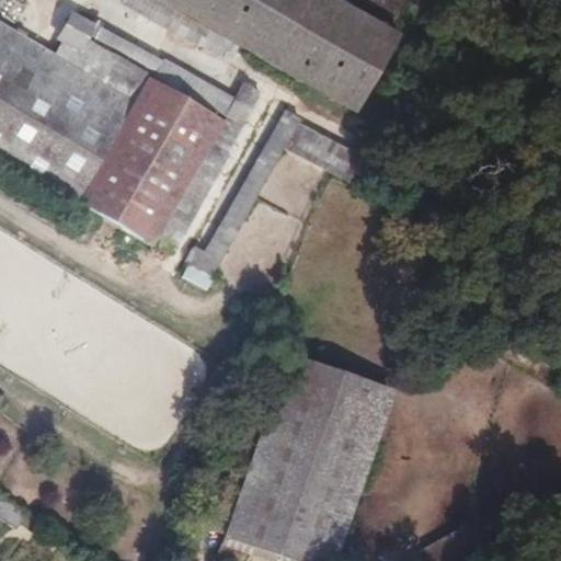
[(122,0),(203,44),(212,30),(160,0),(122,0)]
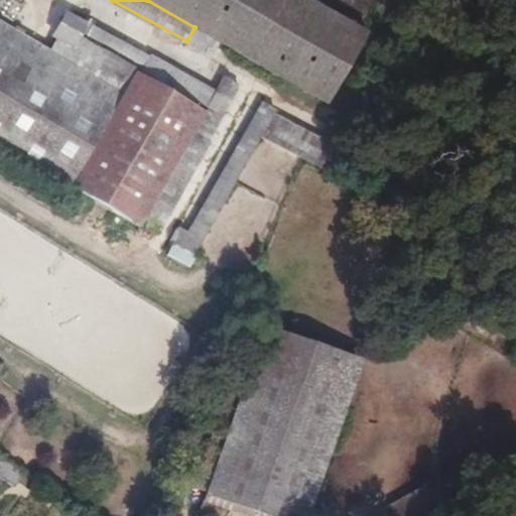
[(147,0),(195,27),(329,102),(370,30),(316,0),(147,0)]
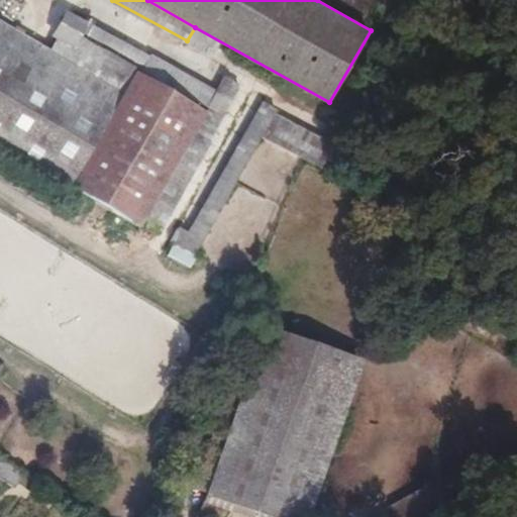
[(125,93),(93,75),(0,20),(0,144),(71,186),(124,95),(125,93)]
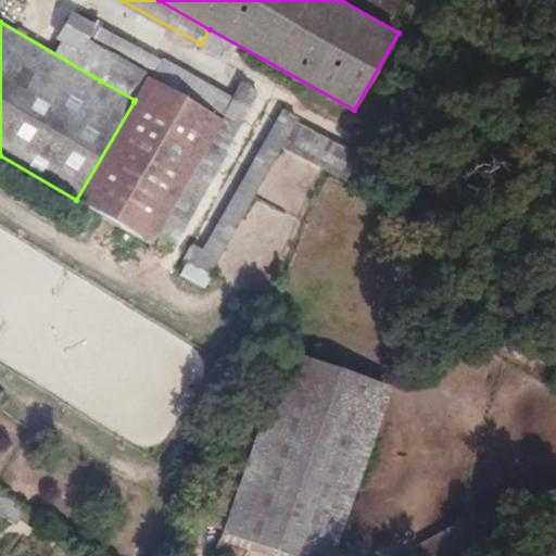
[(159,85),(238,127),(255,92),(186,54),(178,68),(95,26),(81,52),(108,65),(100,80),(135,100),(134,102),(143,106),(159,85)]
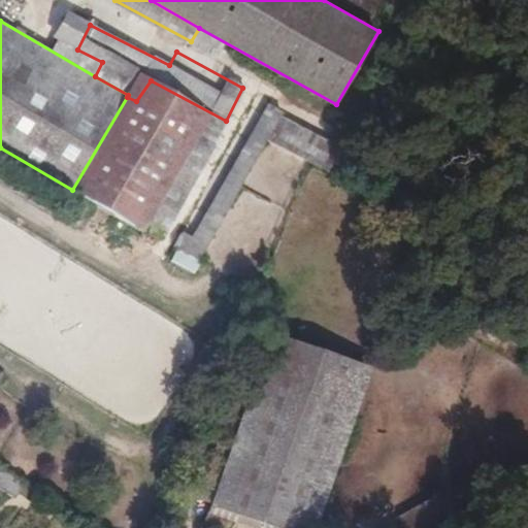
[(213,141),(226,121),(151,80),(136,101),(201,136),(213,141)]
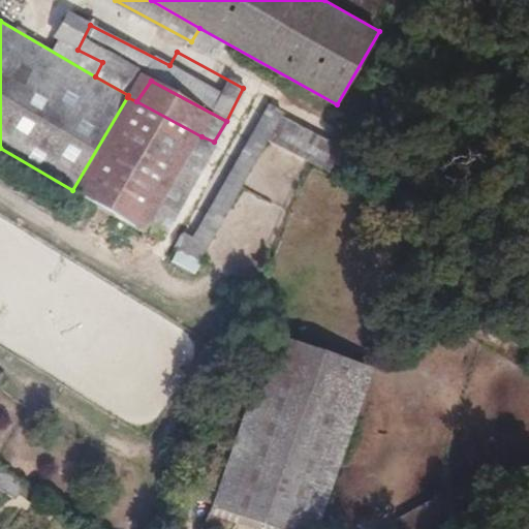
[(104,148),(136,101),(127,97),(72,190),(104,148)]
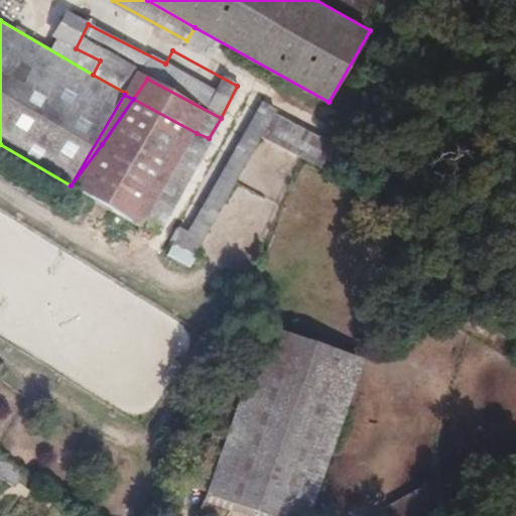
[(127,251),(197,133),(133,99),(102,144),(71,185),(57,211),(127,251)]
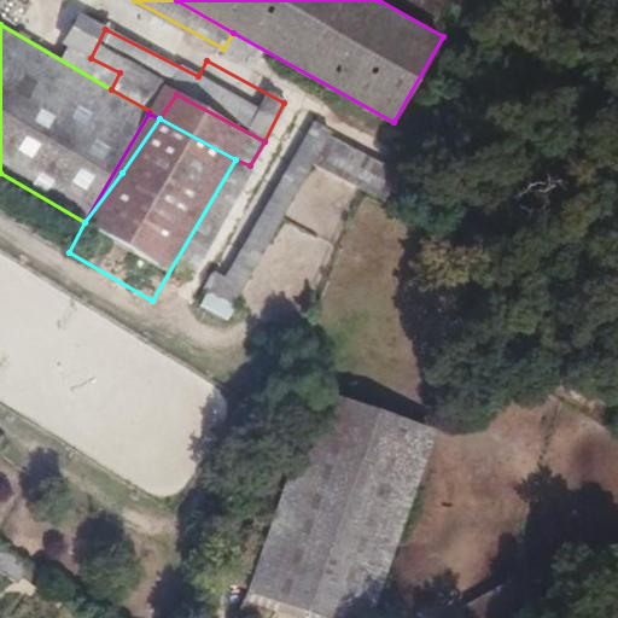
[(193,303),(227,320),(308,162),(379,199),(395,169),(304,123),(226,278),(210,270),(193,303)]
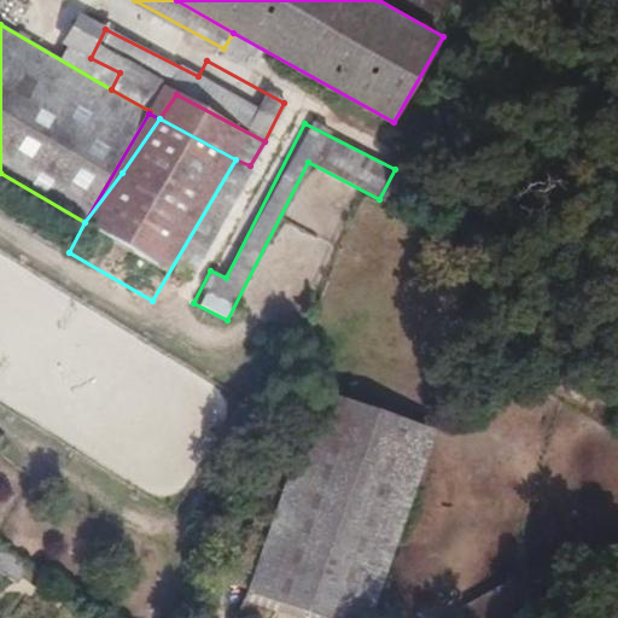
[(287,476),(277,508),(248,593),(319,617),(369,617),(436,432),(319,390),(287,476)]
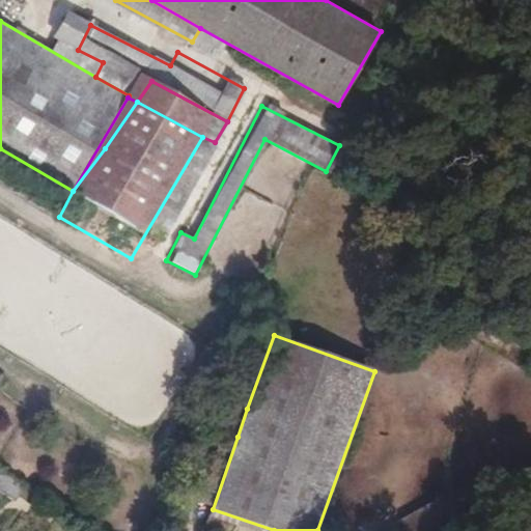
[(223,430),(238,437),(247,409),(232,403),(223,430)]
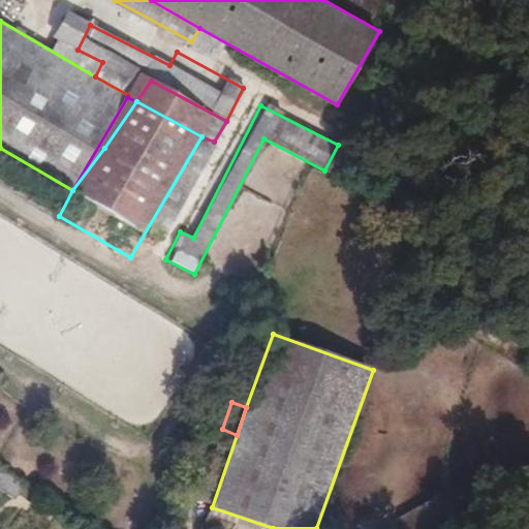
[(0,488),(16,499),(28,483),(0,463),(0,488)]
